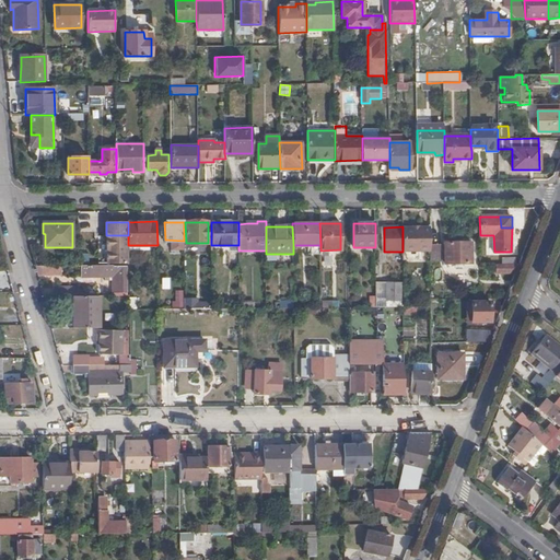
[(431,245),(430,228),(403,229),(403,252),(431,252),(431,245)]
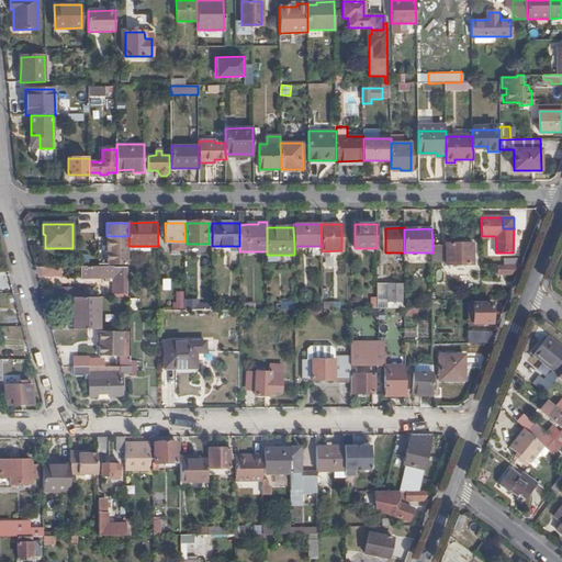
[(433,246),(433,253),(433,262),(445,262),(445,265),(472,263),(473,243),(445,244),(445,246),(433,246)]
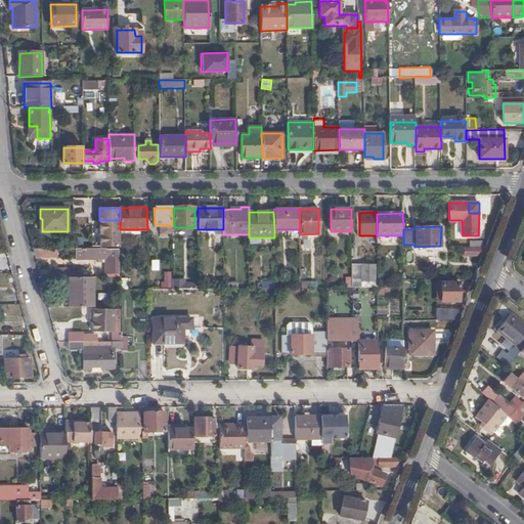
[(105,250),(105,248),(83,248),(76,248),(76,259),(98,259),(105,259),(105,263),(105,273),(118,273),(117,250),(105,250)]
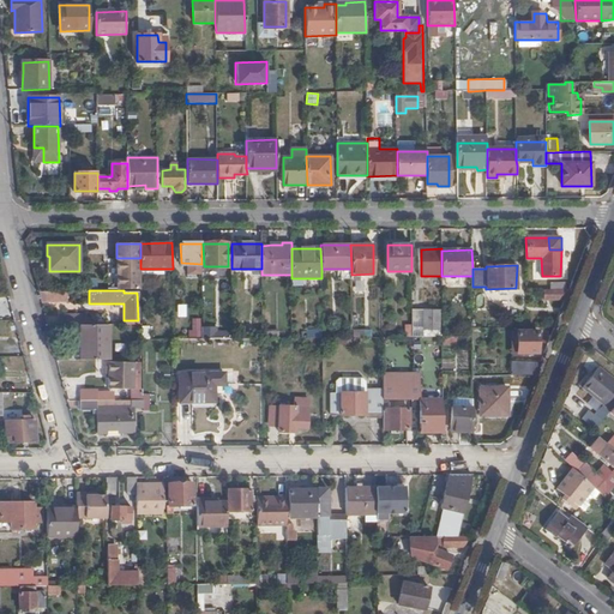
[(60,292),(38,292),(42,302),(60,302),(60,292)]
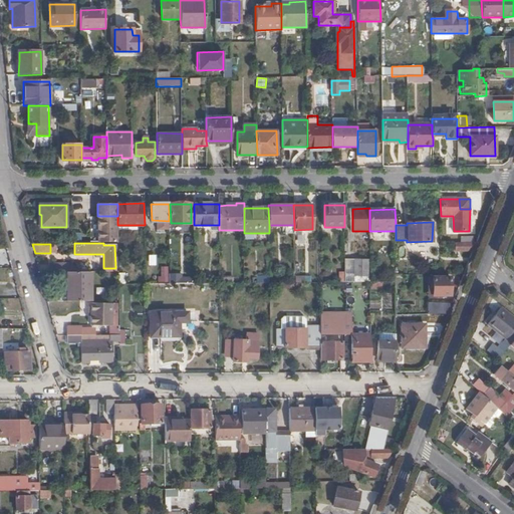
[(345,272),(345,282),(370,282),(370,276),(368,276),(367,261),(345,260),(345,272)]
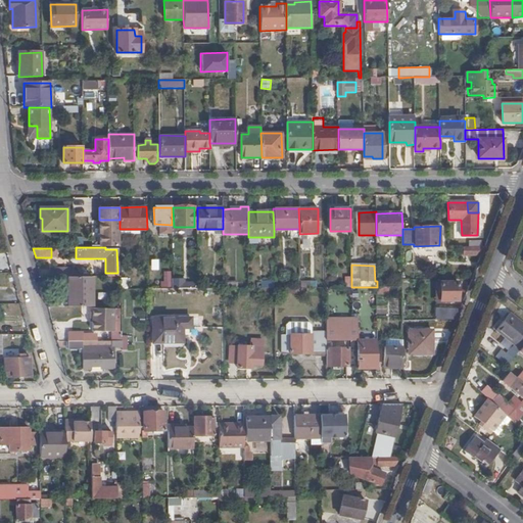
[(68,302),(68,306),(93,306),(92,277),(72,277),(68,277),(68,302)]
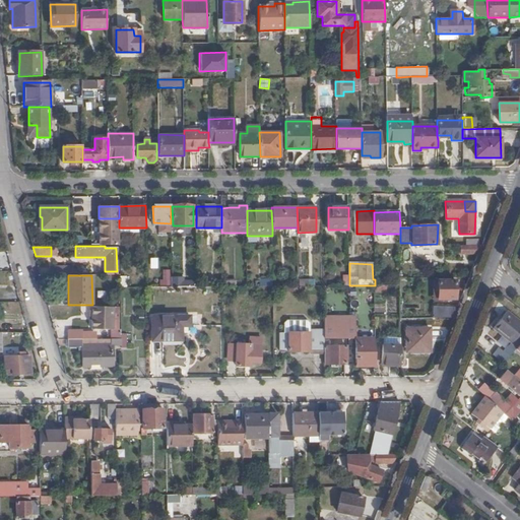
[(172,277),(172,287),(190,287),(197,287),(197,283),(183,283),(183,277),(172,277)]
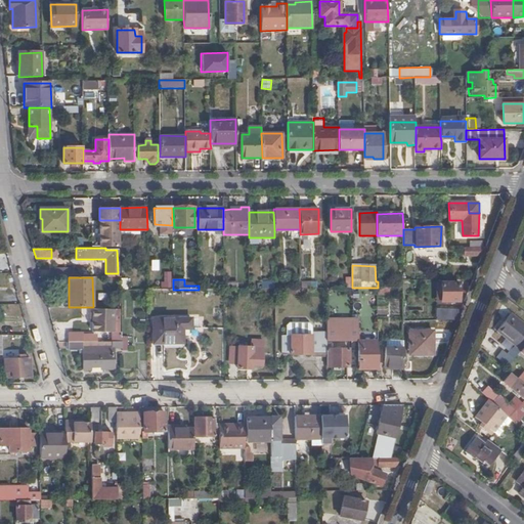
[(459,284),(441,282),(441,302),(441,305),(449,304),(449,302),(459,301),(459,284)]
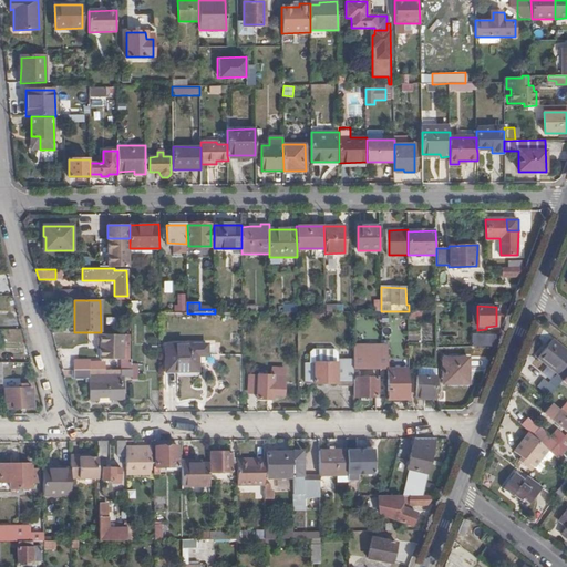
[(472,347),(495,346),(501,333),(472,333),(472,347)]
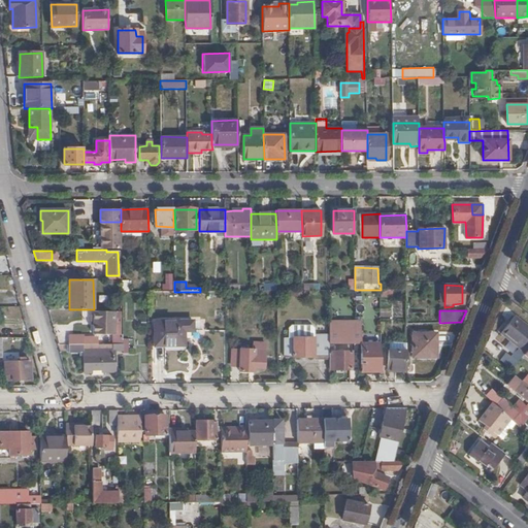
[(114,330),(120,330),(121,311),(104,311),(104,324),(93,324),(93,335),(114,335),(114,330)]
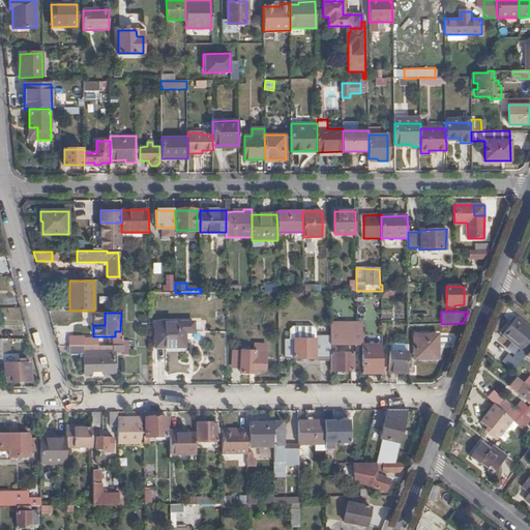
[(105,313),(93,313),(93,325),(105,325),(105,313)]
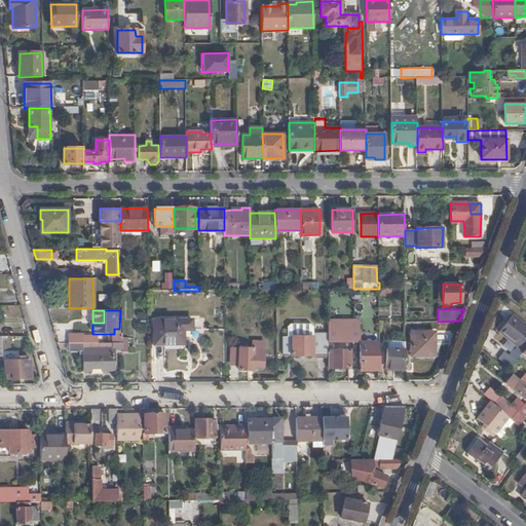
[(525,348),(525,325),(513,315),(499,333),(519,348),(523,352),(525,348)]
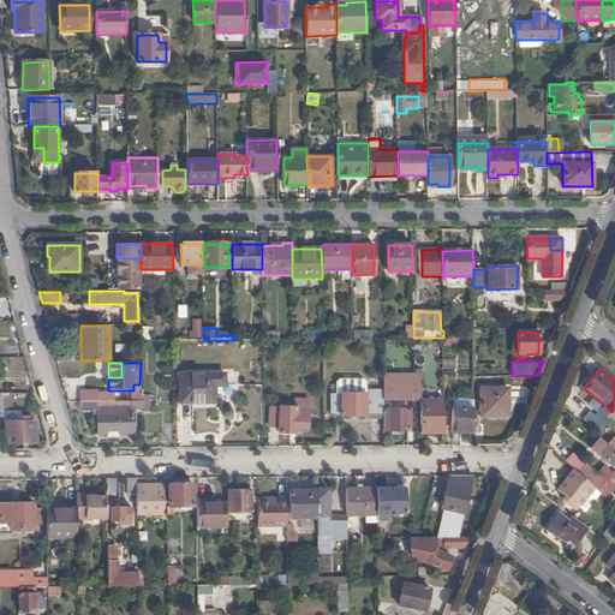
[(215,386),(225,386),(225,374),(179,375),(180,402),(215,402),(215,386)]
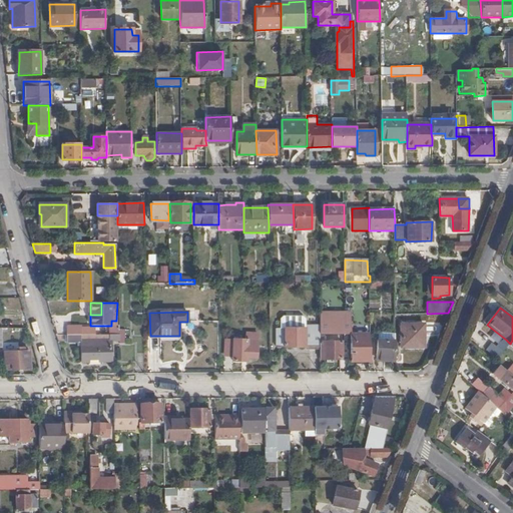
[(277,347),(320,346),(320,341),(320,334),(320,328),(306,328),(305,319),(303,317),(283,317),(281,319),(281,329),(277,329),(277,347)]
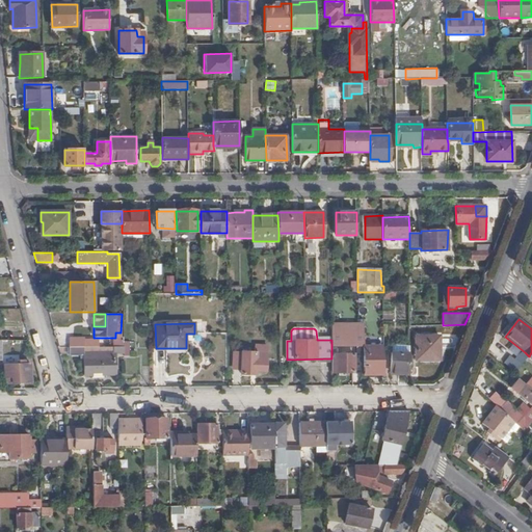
[(441,336),(416,336),(416,360),(441,360),(441,336)]
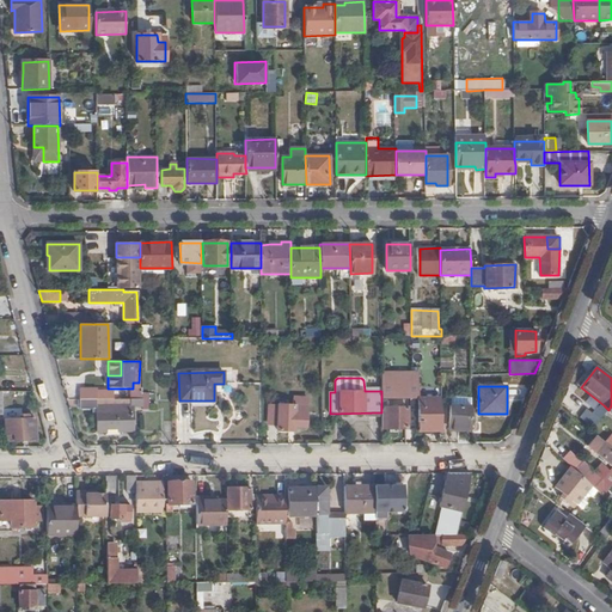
[(297,405),(269,405),(269,422),(277,422),(277,430),(295,430),(295,427),(301,427),(306,427),(307,398),(297,398),(297,405)]
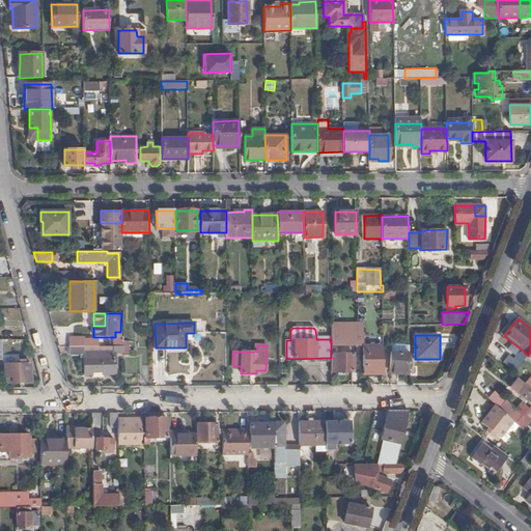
[(363,373),(383,373),(383,345),(364,345),(363,373)]
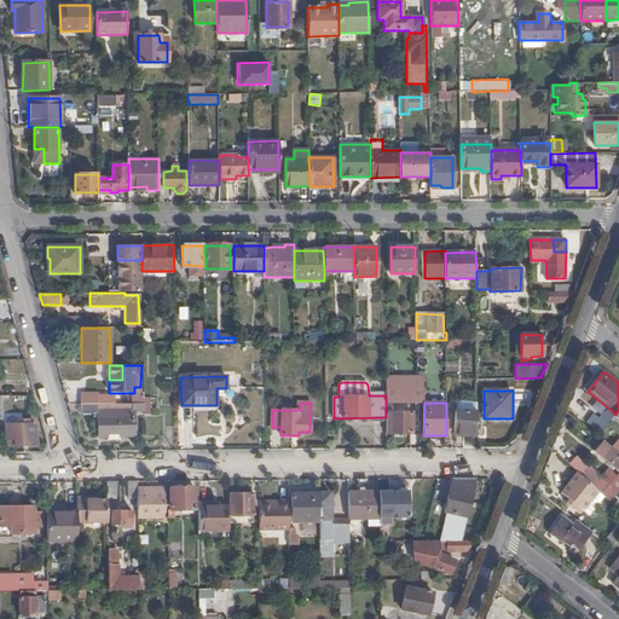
[(97,404),(82,404),(82,412),(98,412),(99,435),(109,435),(109,433),(120,433),(120,435),(136,435),(134,417),(133,417),(129,417),(129,414),(120,414),(120,410),(99,410),(99,404),(97,404)]
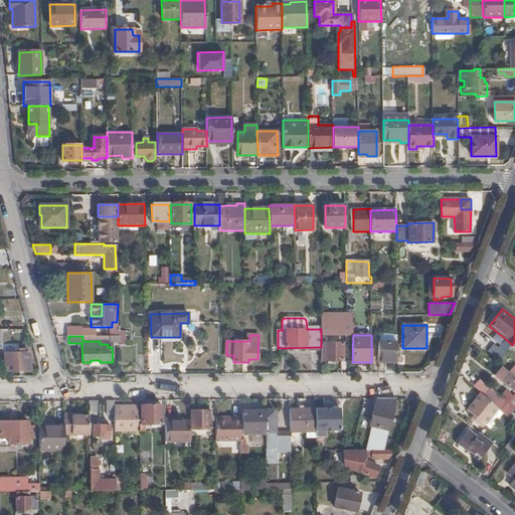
[(111,347),(111,342),(111,336),(107,336),(82,336),(82,341),(100,341),(100,344),(108,344),(108,347),(111,347)]
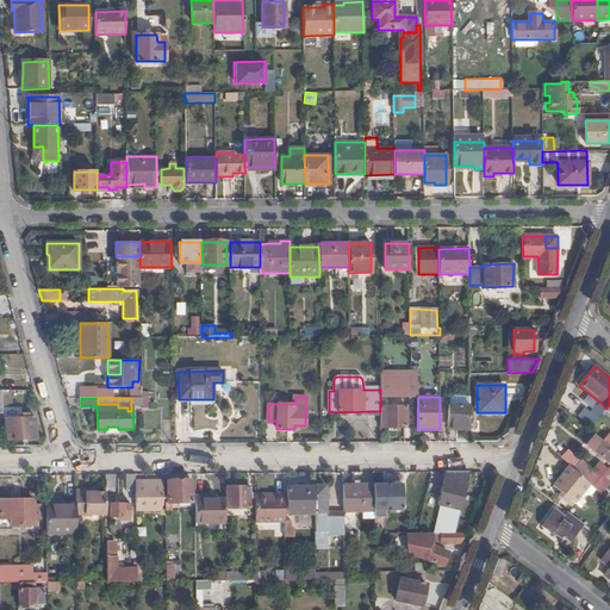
[(449,404),(448,404),(448,428),(470,429),(470,405),(449,404)]
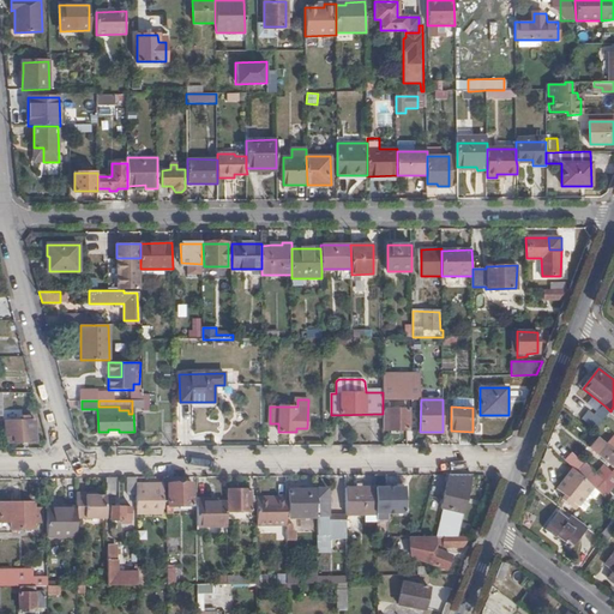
[(611,411),(606,407),(599,415),(605,420),(609,414),(611,411)]
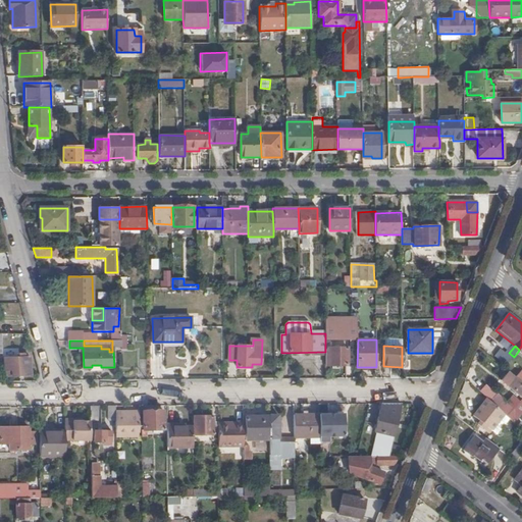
[(325,352),(325,365),(348,365),(348,347),(330,347),(325,347),(325,352)]
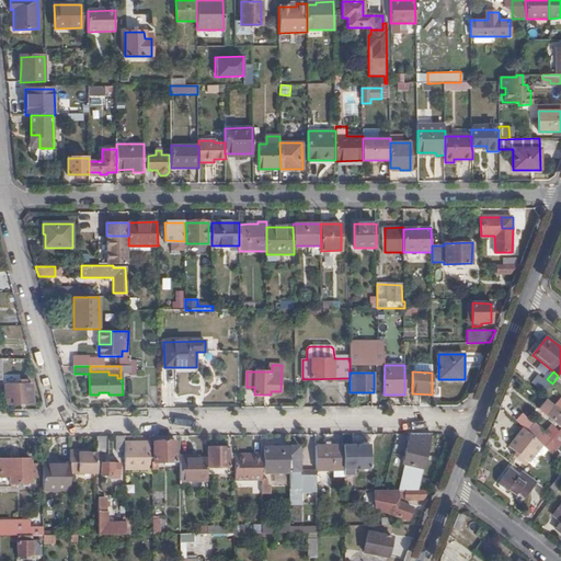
[(33,382),(7,382),(8,395),(14,395),(15,401),(34,401),(33,382)]
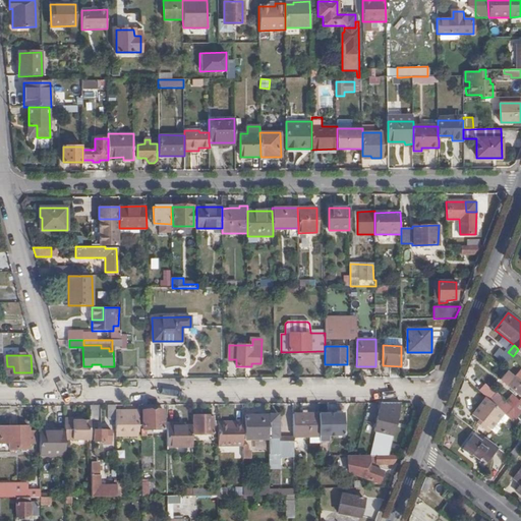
[(520,370),(517,367),(512,373),(520,381),(520,370)]
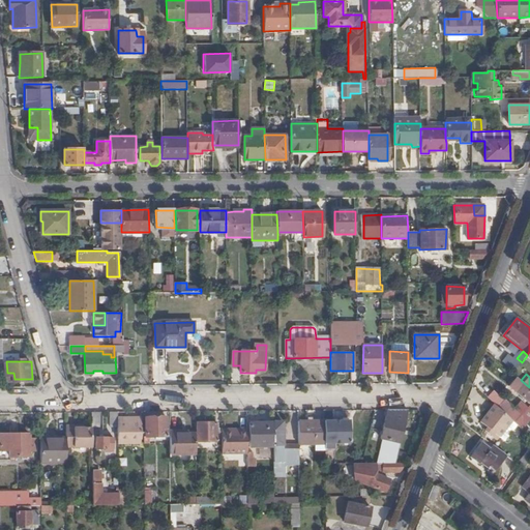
[(505,400),(498,408),(523,431),(529,421),(529,387),(521,380),(516,377),(509,386),(529,404),(529,406),(523,415),(505,400)]
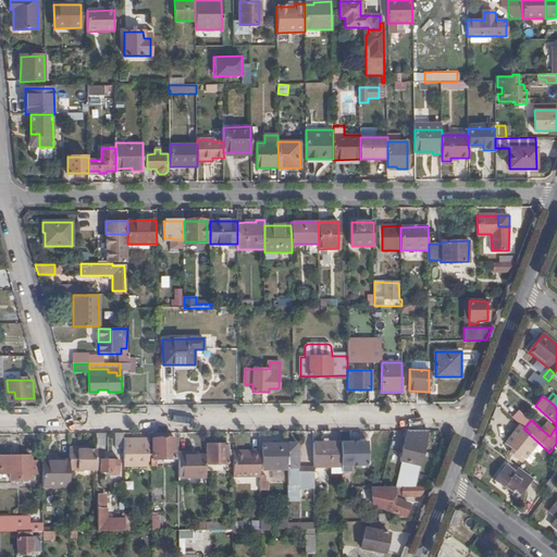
[(524,460),(539,443),(512,422),(506,431),(512,435),(505,444),(512,450),(510,454),(517,458),(519,455),(524,460)]
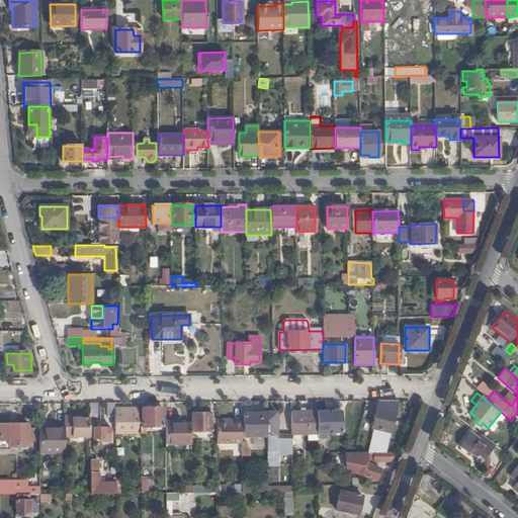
[(398,401),(378,401),(376,409),(372,426),(371,429),(373,430),(367,452),(372,452),(375,452),(386,452),(398,401)]
